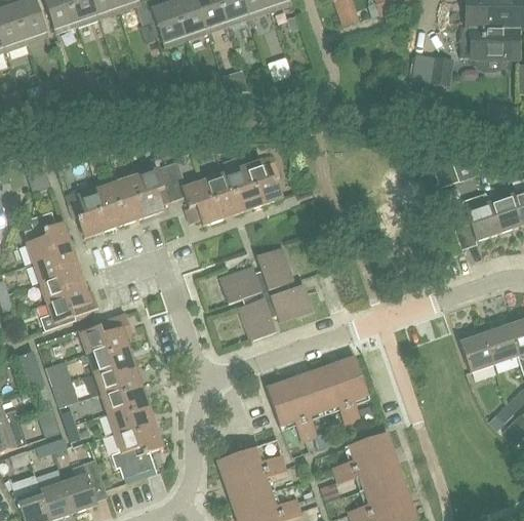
[(27,42),(11,0),(1,0),(4,7),(0,7),(0,32),(6,49),(27,42)]
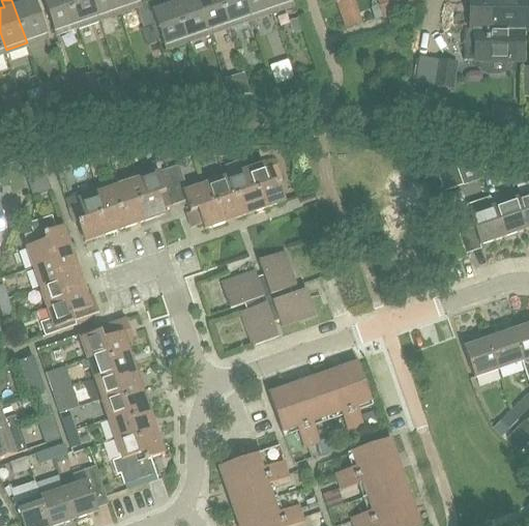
[(49,35),(36,0),(23,0),(11,0),(27,42),(49,35)]
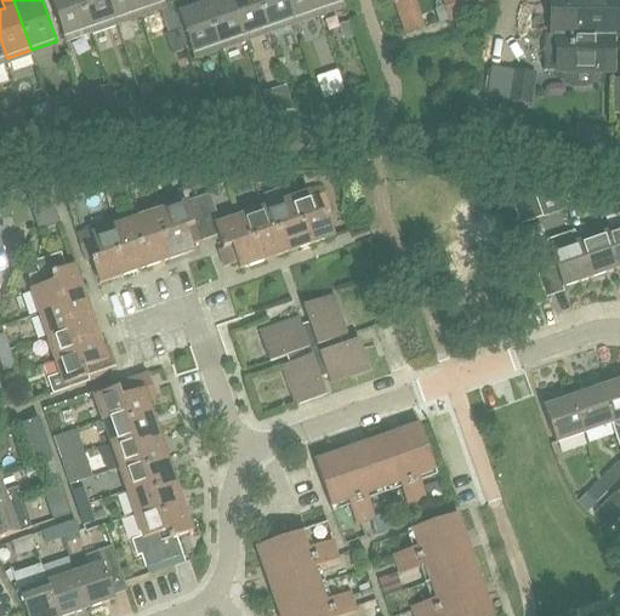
[(92,29),(81,0),(52,0),(66,38),(92,29)]
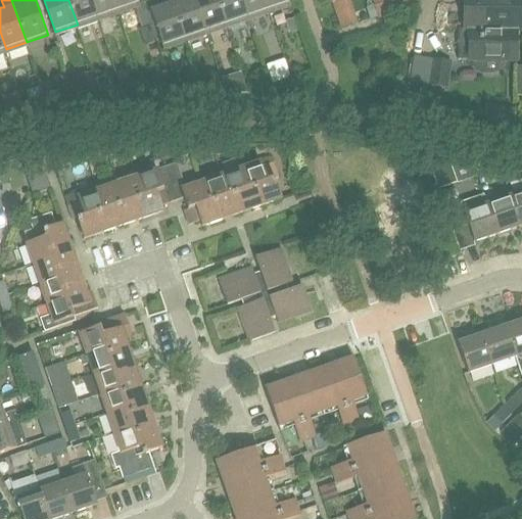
[(98,17),(92,0),(68,0),(78,25),(98,17)]
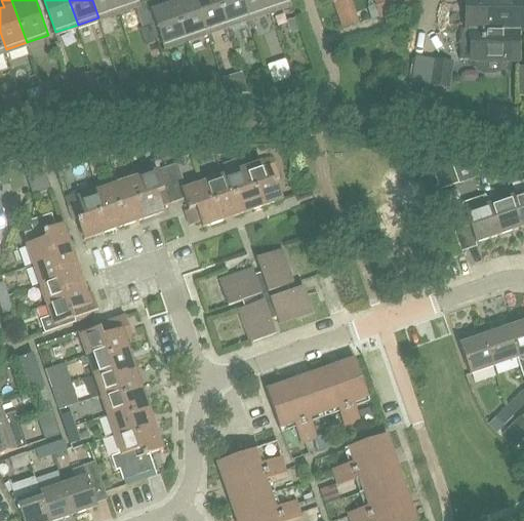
[(119,10),(115,0),(92,0),(98,17),(119,10)]
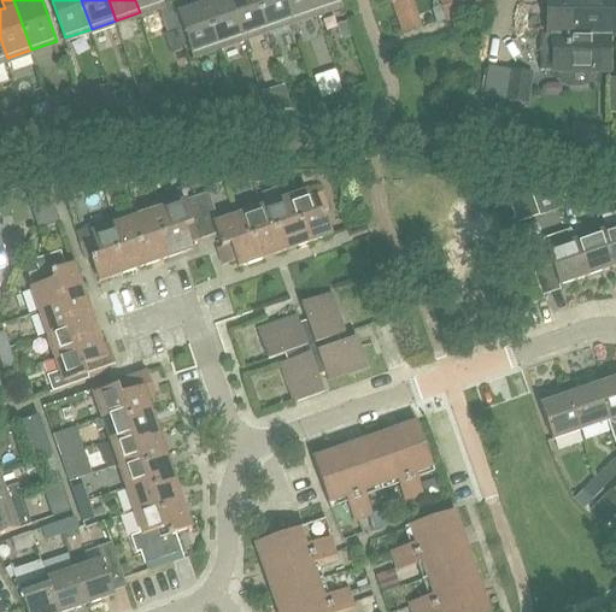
[(135,0),(140,12),(166,4),(165,0),(135,0)]
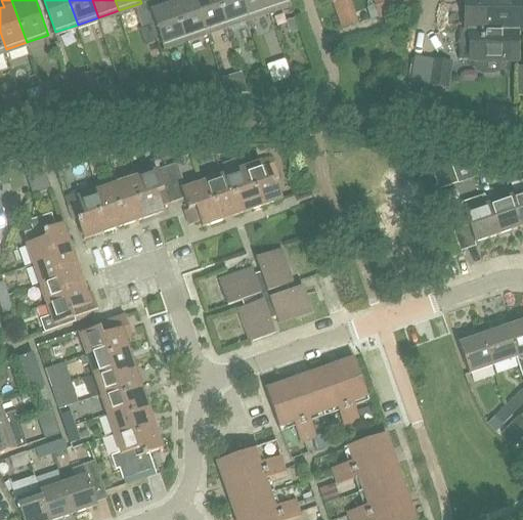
[(186,39),(172,0),(163,0),(164,3),(151,8),(165,47),(186,39)]
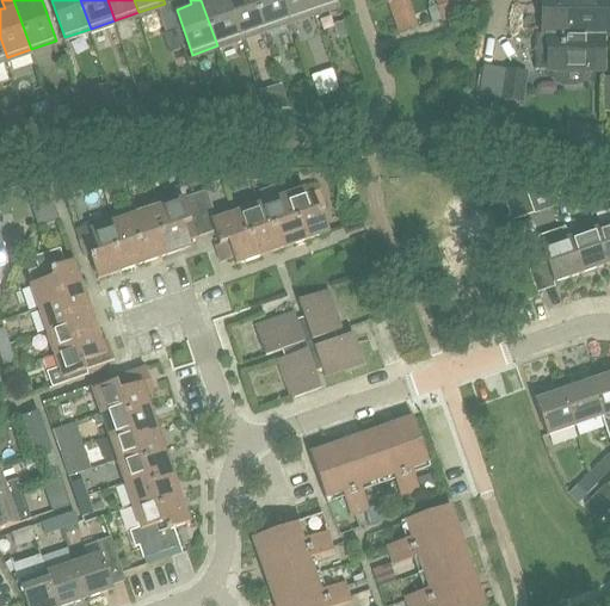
[(241,37),(228,0),(201,0),(217,45),(241,37)]
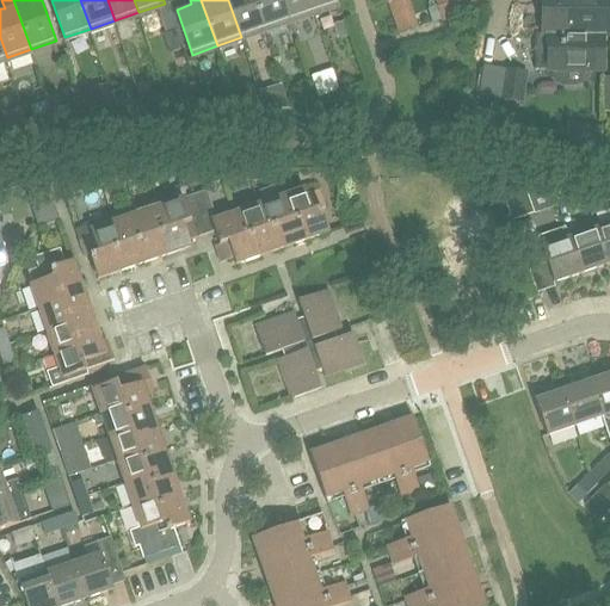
[(266,29),(256,0),(228,0),(241,37),(266,29)]
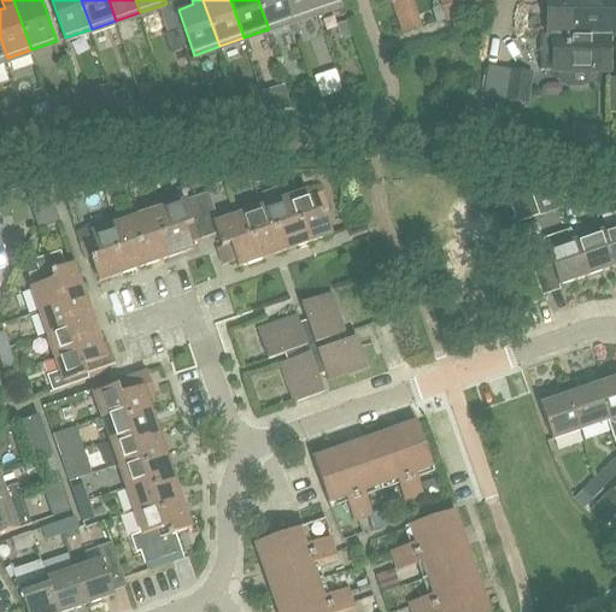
[(293,21),(286,0),(258,0),(269,29),(293,21)]
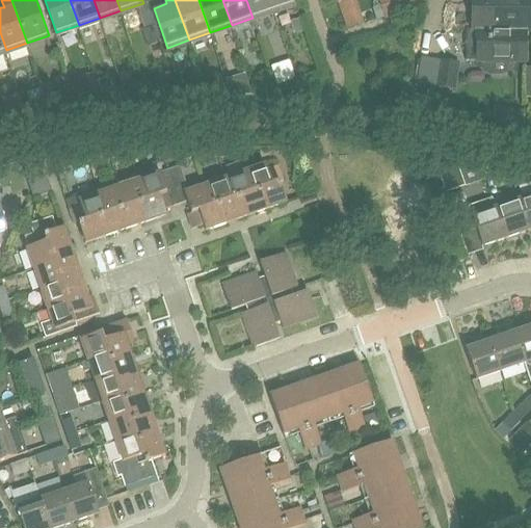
[(274,10),(270,0),(246,0),(253,18),(274,10)]
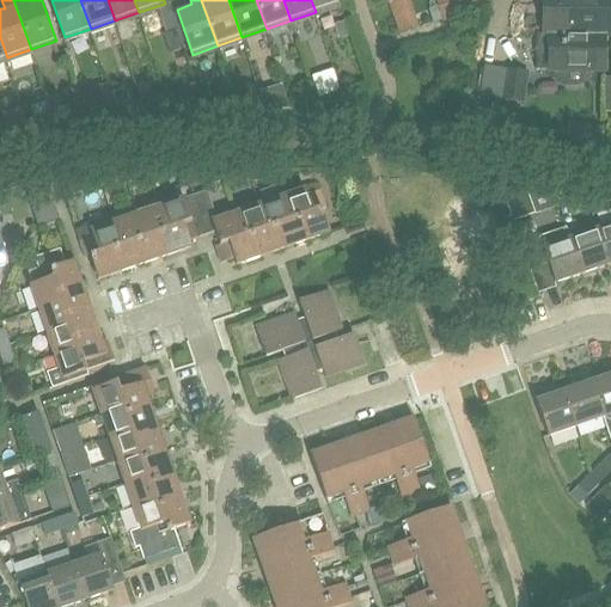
[(341,2),(340,0),(311,0),(316,12),(341,2)]
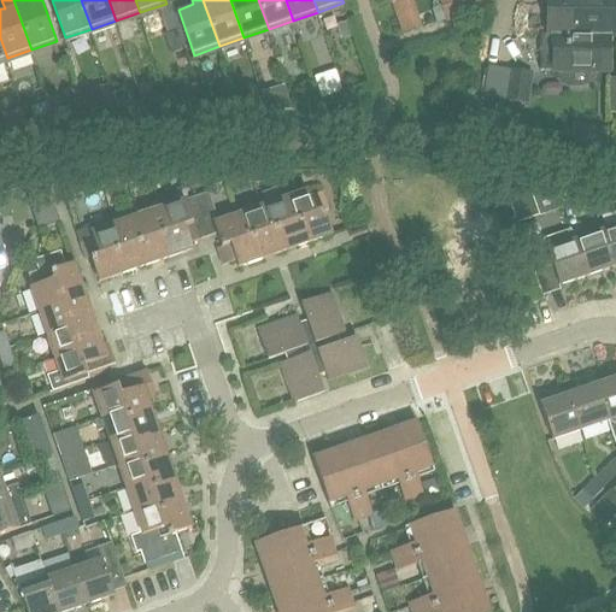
[(441,0),(447,17),(469,10),(465,0),(441,0)]
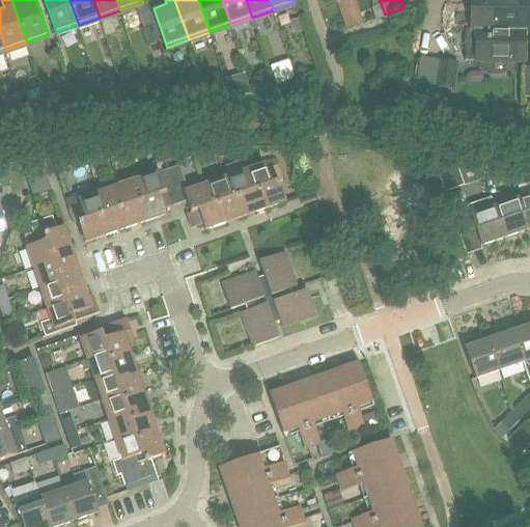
[(410,0),(413,9),(428,4),(426,0),(410,0)]
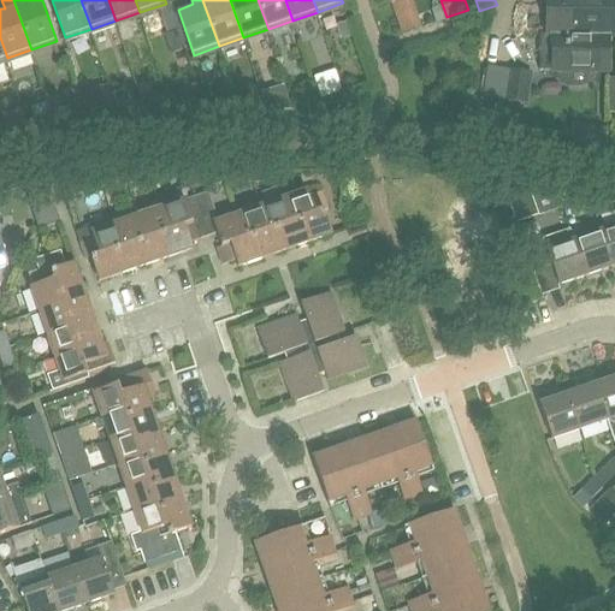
[(602,31),(608,31),(614,31),(614,9),(613,9),(613,0),(559,0),(559,1),(548,1),(548,30),(568,30),(568,41),(593,42),(593,31),(602,31)]
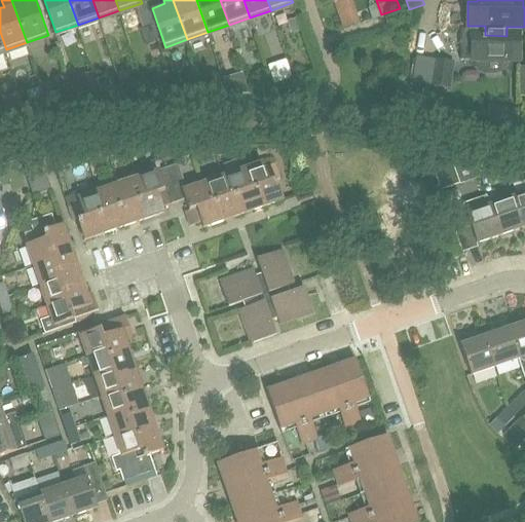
[(519,58),(519,27),(514,27),(507,27),(507,36),(485,35),(485,26),(467,26),(461,26),(461,57),(475,57),(477,63),(479,67),(483,70),(485,71),(498,71),(503,69),(505,66),(508,62),(508,58),(519,58)]
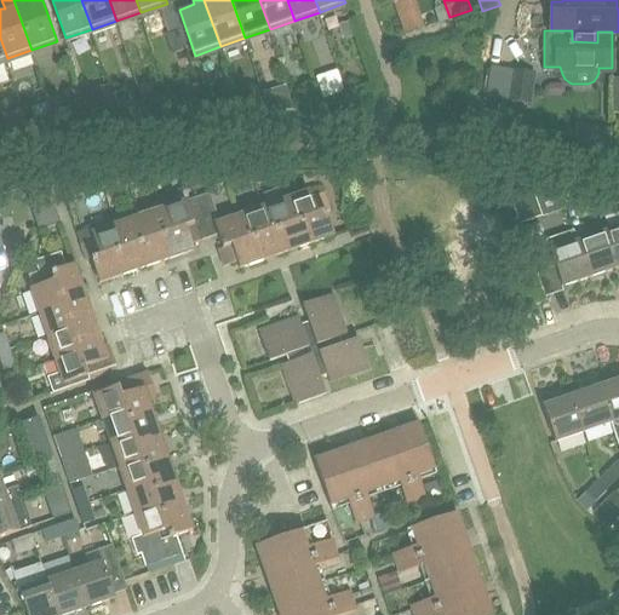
[(533,70),(515,68),(510,97),(529,99),(533,70)]
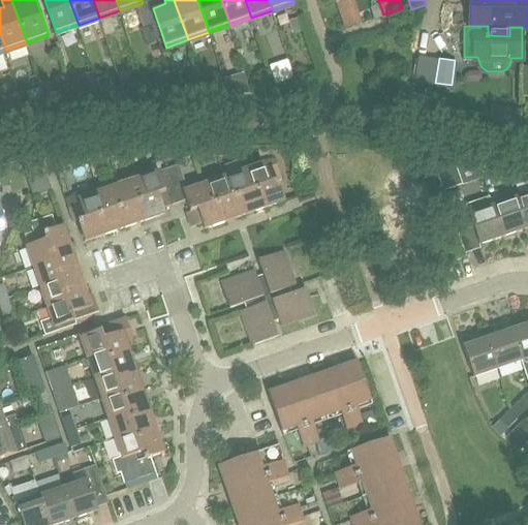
[(112,84),(110,76),(104,74),(98,76),(101,87),(112,84)]
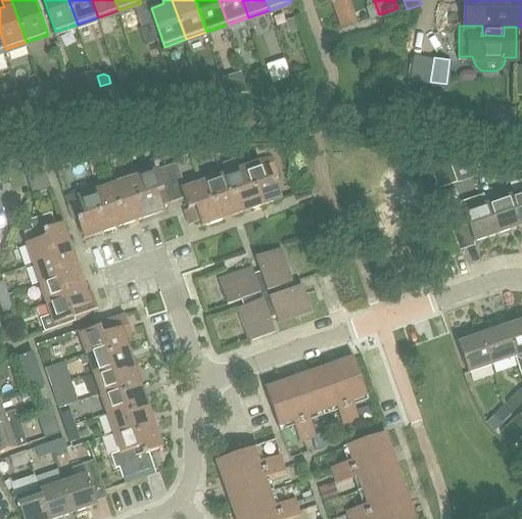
[(107,142),(108,152),(124,151),(123,141),(107,142)]
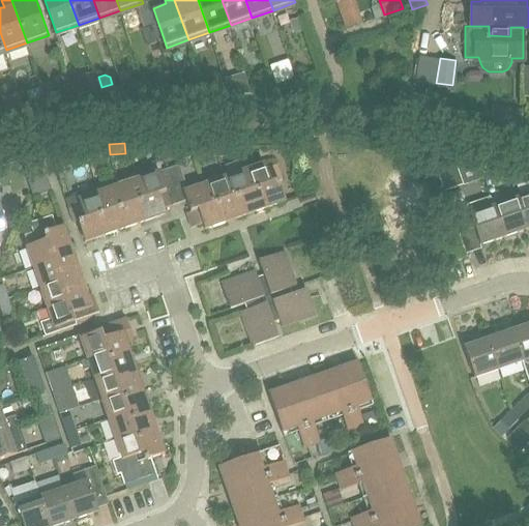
[(216,153),(216,143),(202,143),(202,153),(216,153)]
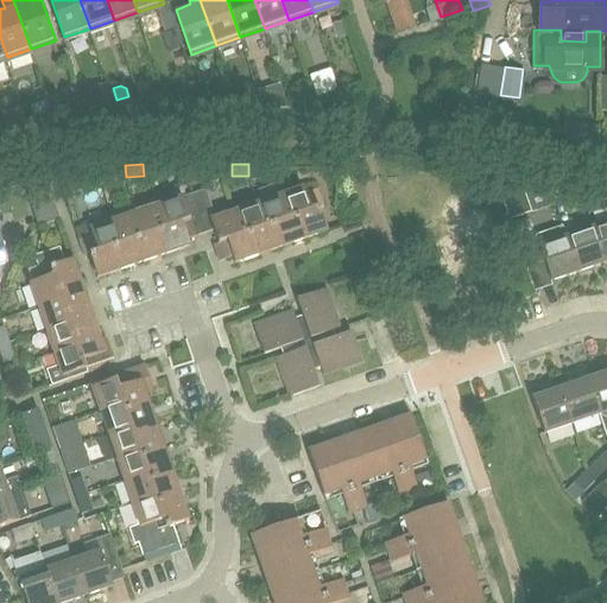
[(248,164),(248,176),(266,176),(266,164),(248,164)]
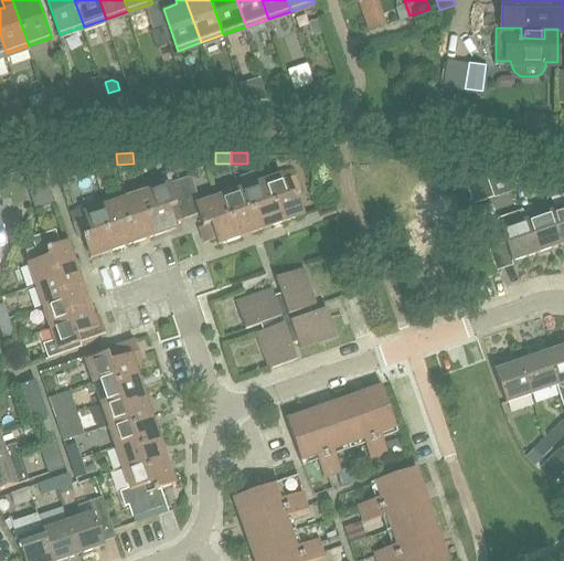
[(117,165),(116,154),(100,155),(102,167),(117,165)]
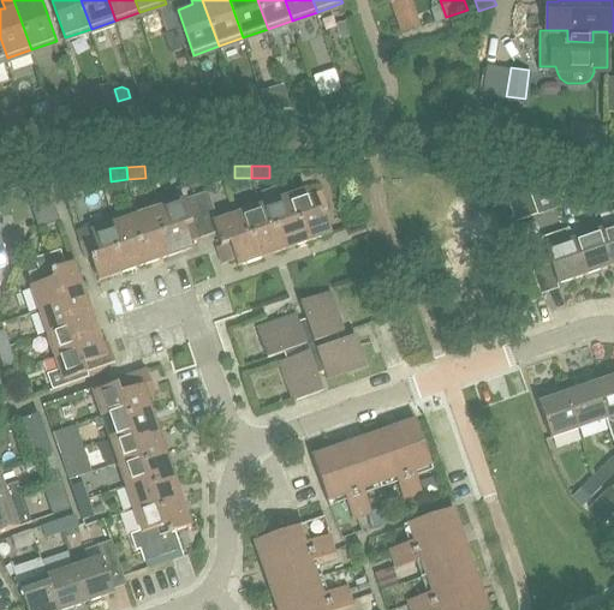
[(102,181),(96,168),(82,173),(87,186),(102,181)]
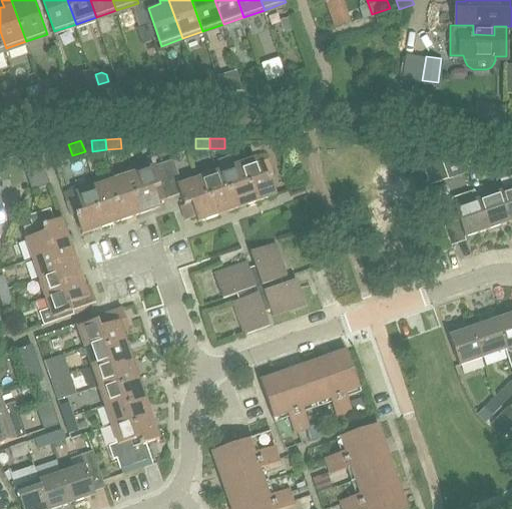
[(438,148),(416,147),(427,179),(446,173),(438,148)]
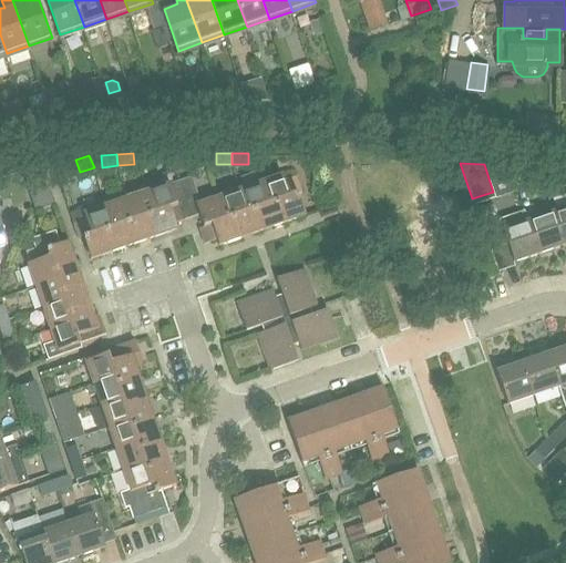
[(306,212),(301,201),(298,191),(302,188),(297,174),(285,178),(283,172),(261,180),(268,201),(276,198),(284,219),(306,212)]
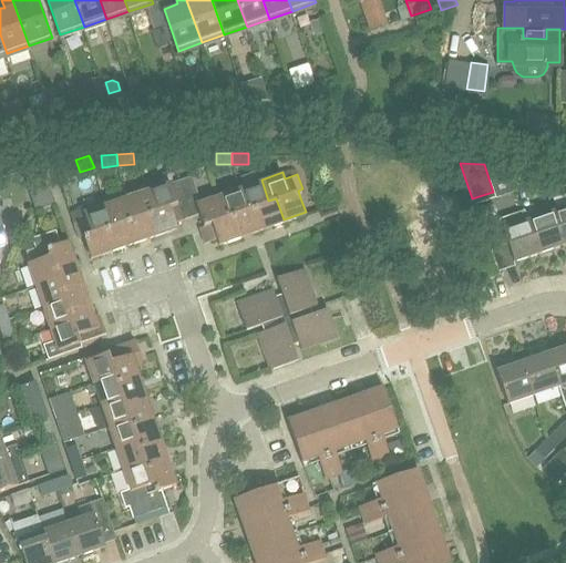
[(226,216),(219,194),(199,202),(196,192),(198,191),(193,173),(179,178),(192,215),(201,212),(205,224),(201,225),(205,239),(211,238),(217,236),(219,242),(242,235),(234,214),(226,216)]
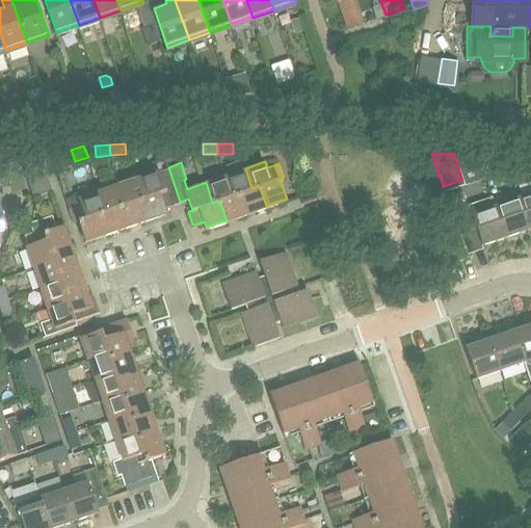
[(487,165),(485,175),(500,179),(502,169),(487,165)]
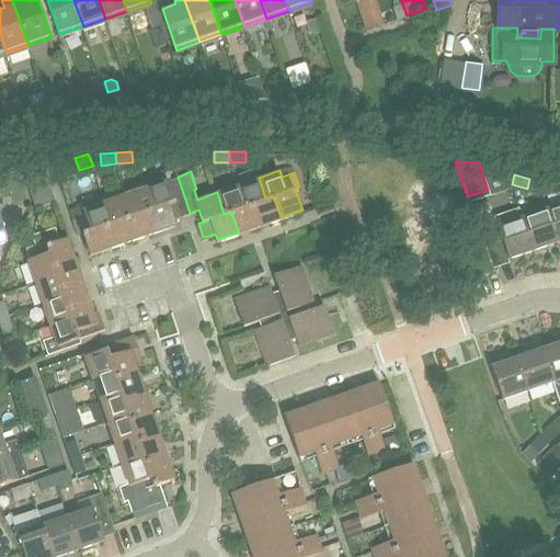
[(175,224),(173,218),(190,213),(178,177),(147,186),(155,208),(147,211),(155,231),(175,224)]
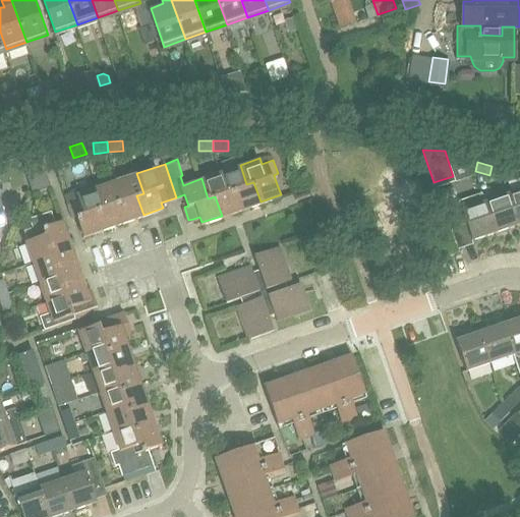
[(246,184),(240,165),(221,172),(227,191),(234,189),(240,209),(261,202),(253,182),(246,184)]
